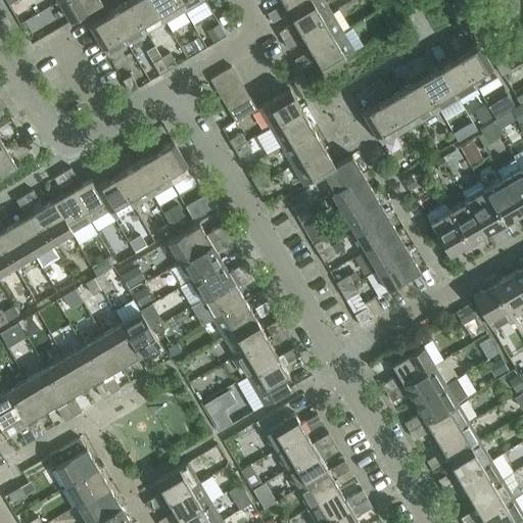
[(100,0),(59,0),(58,1),(70,20),(102,2),(100,0)]
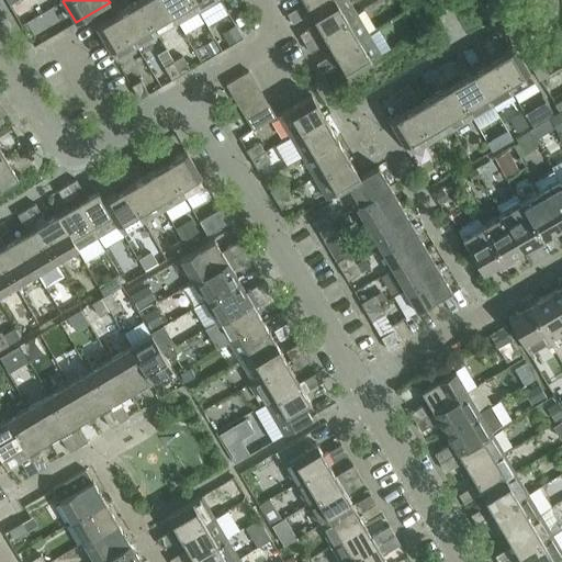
[(164,0),(138,0),(137,1),(157,35),(178,23),(164,0)]
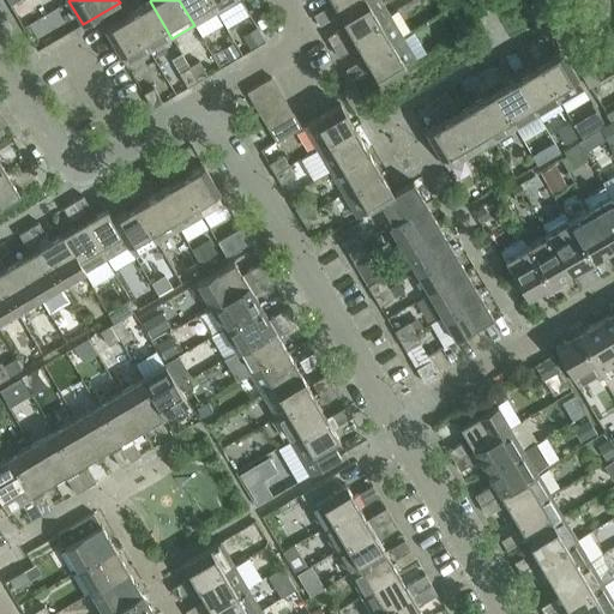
[(209,0),(179,0),(194,25),(216,12),(209,0)]
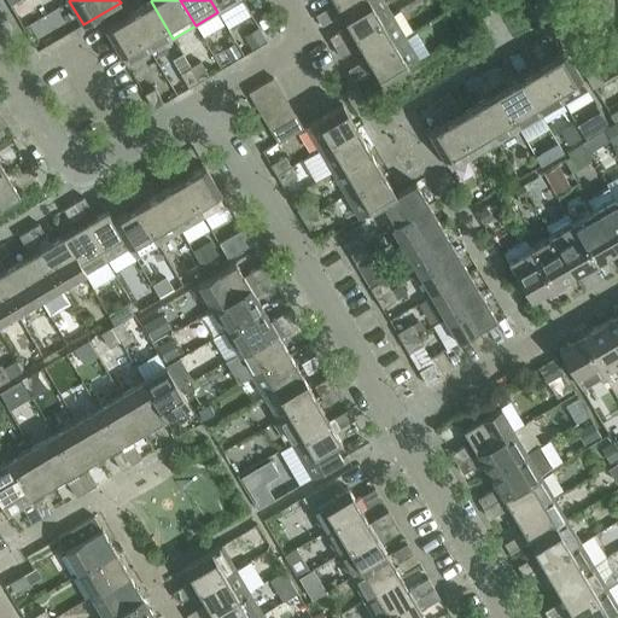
[(210,0),(217,12),(237,0),(210,0)]
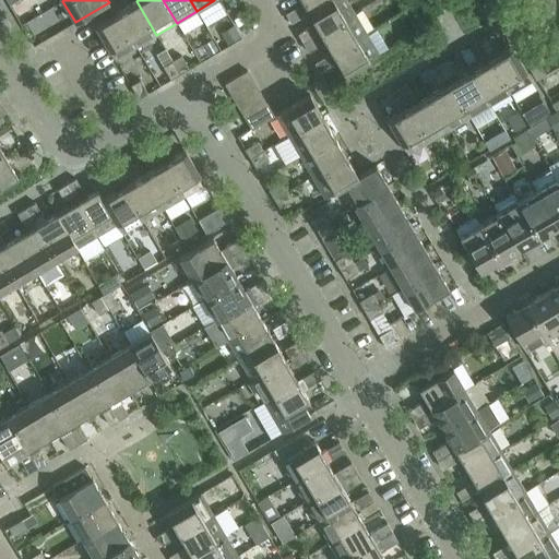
[(300,0),(308,12),(329,0),(300,0)]
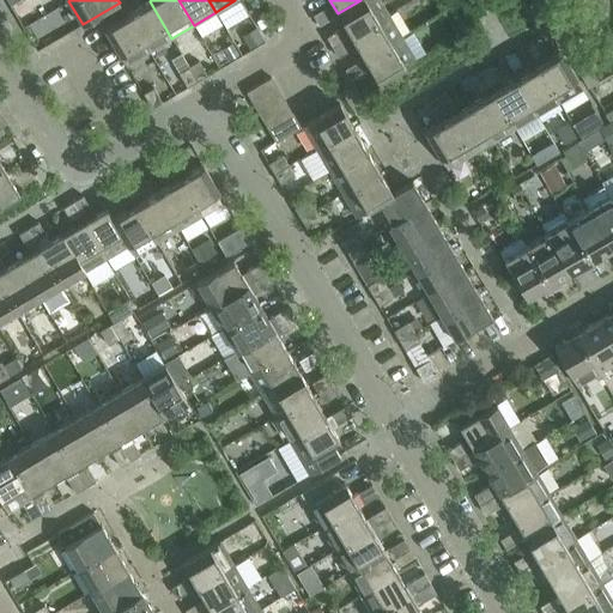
[(380,0),(360,0),(338,13),(351,36),(388,14),(380,0)]
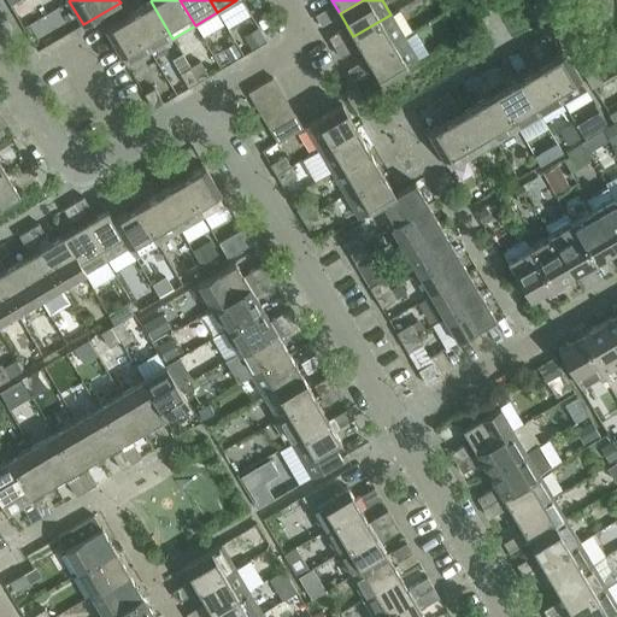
[(151,1),(128,15),(150,52),(172,39),(151,1)]
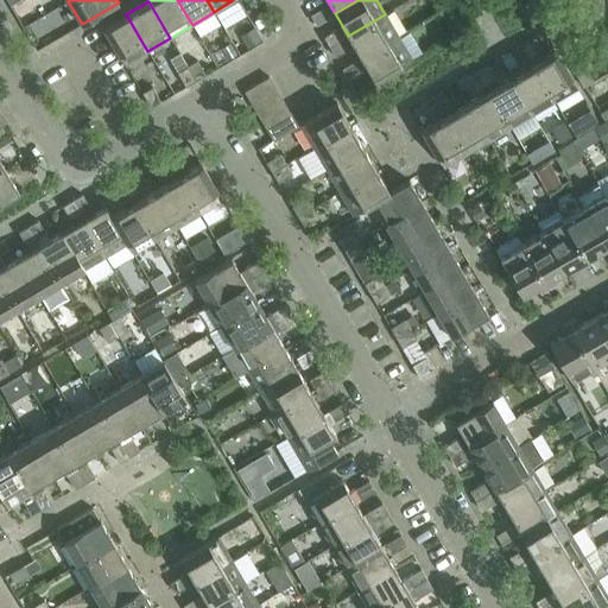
[(310,14),(316,25),(330,17),(324,6),(310,14)]
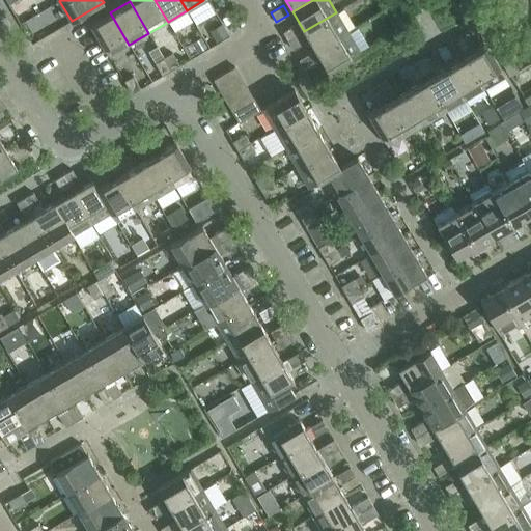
[(129,45),(110,12),(90,24),(109,56),(129,45)]
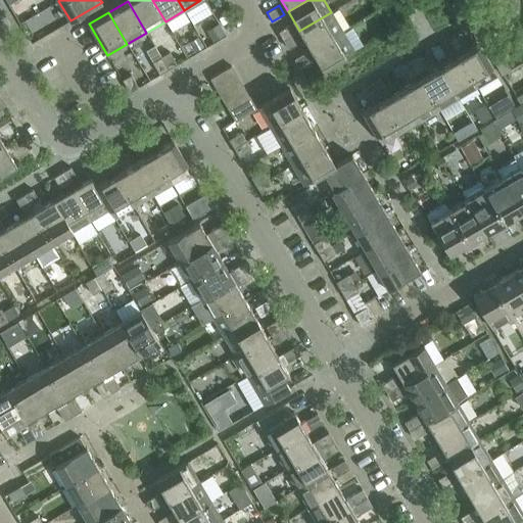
[(331,12),(299,31),(311,49),(342,31),(331,12)]
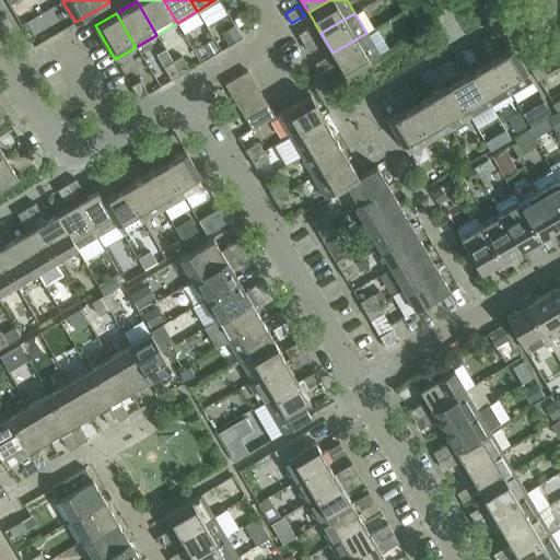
[(298,34),(303,43),(316,35),(311,26),(298,34)]
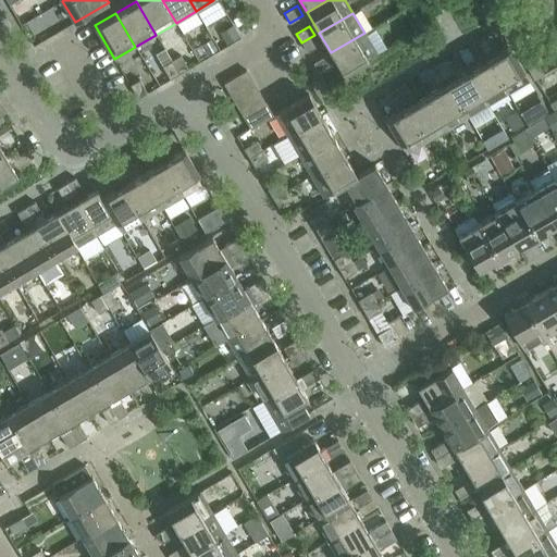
[(234,27),(221,35),(226,44),(239,36),(234,27)]
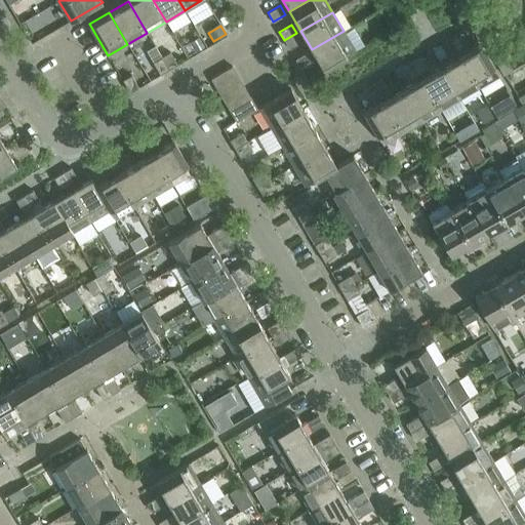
[(344,31),(312,49),(324,70),(356,50),(344,31)]
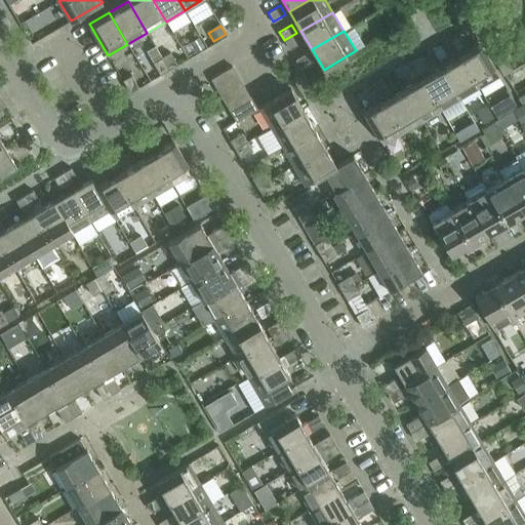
[(296,33),(284,40),(289,49),(301,42),(296,33)]
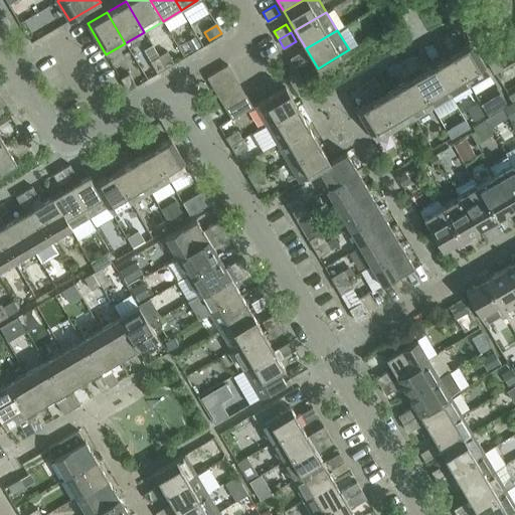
[(450,33),(442,38),(449,50),(457,45),(450,33)]
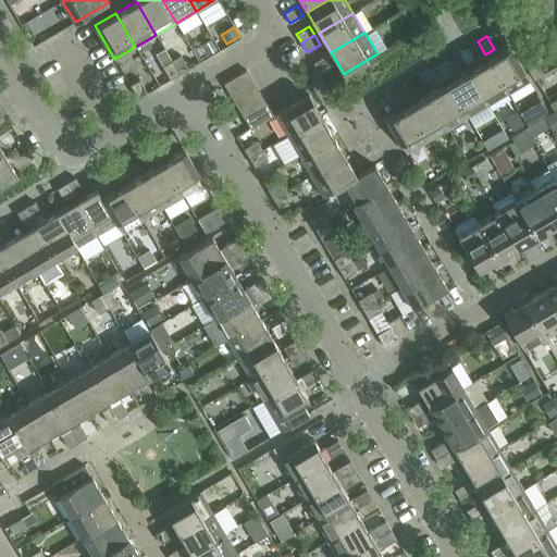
[(210,37),(202,42),(208,52),(217,47),(210,37)]
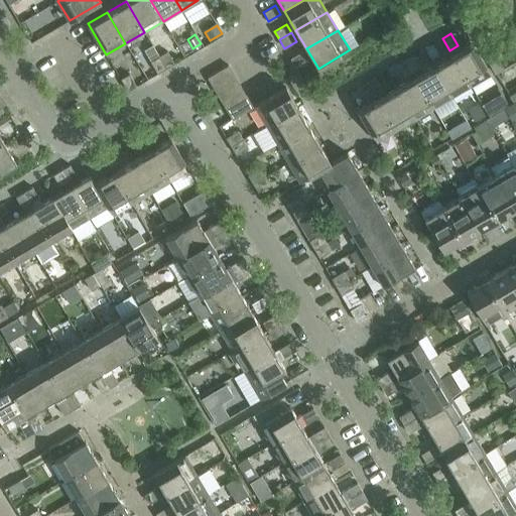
[(443,59),(433,66),(452,97),(471,86),(453,54),(449,50),(442,38),(434,43),(443,59)]
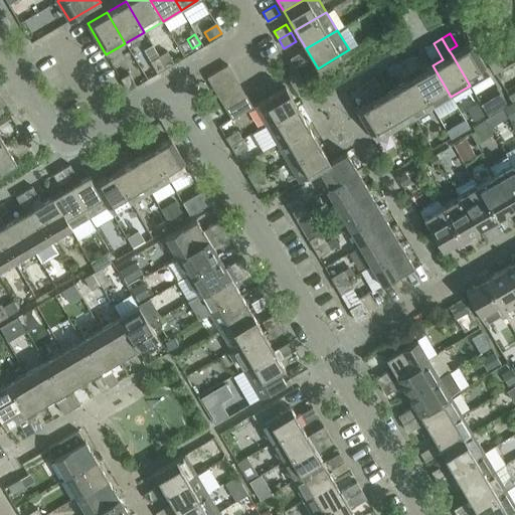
[(471,43),(452,54),(470,86),(489,74),(471,43)]
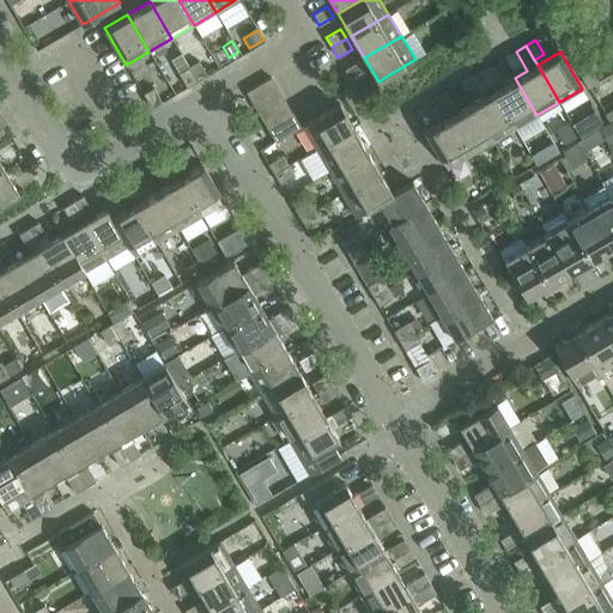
[(594,55),(577,65),(590,87),(600,82),(592,65),(598,61),(594,55)]
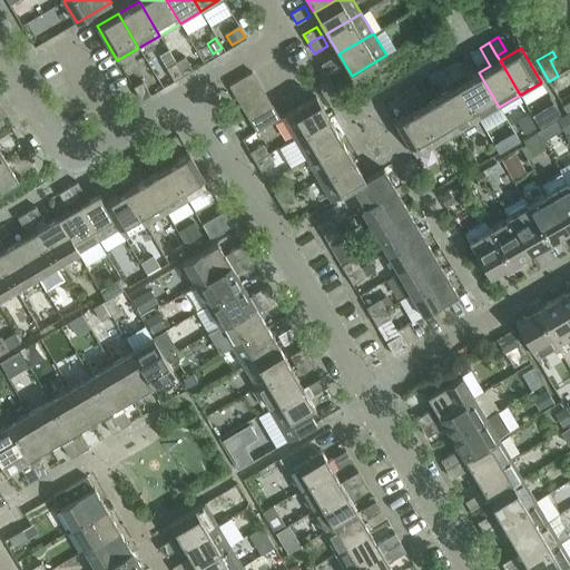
[(185,57),(175,62),(183,76),(193,70),(185,57)]
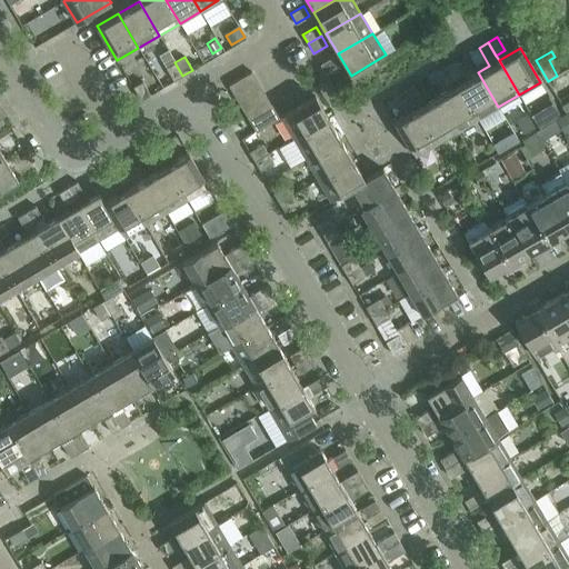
[(333,57),(320,65),(326,73),(339,66),(333,57)]
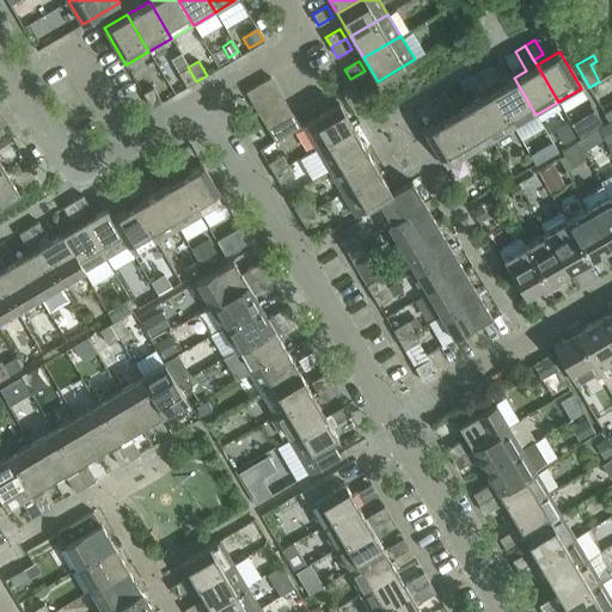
[(489,86),(491,91),(514,128),(536,115),(514,78),(502,85),(490,66),(481,72),(489,86)]
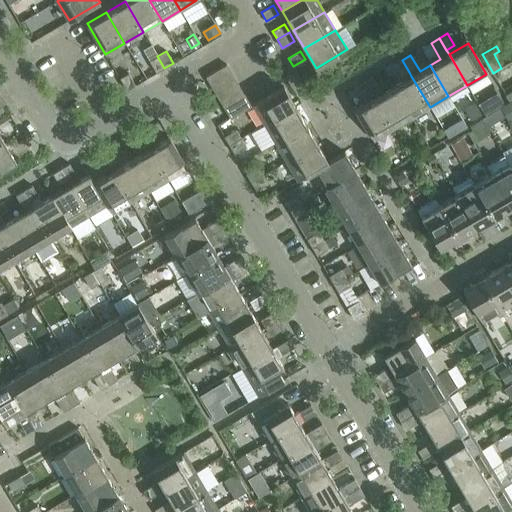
[(164,68),(157,56),(149,61),(156,73),(164,68)]
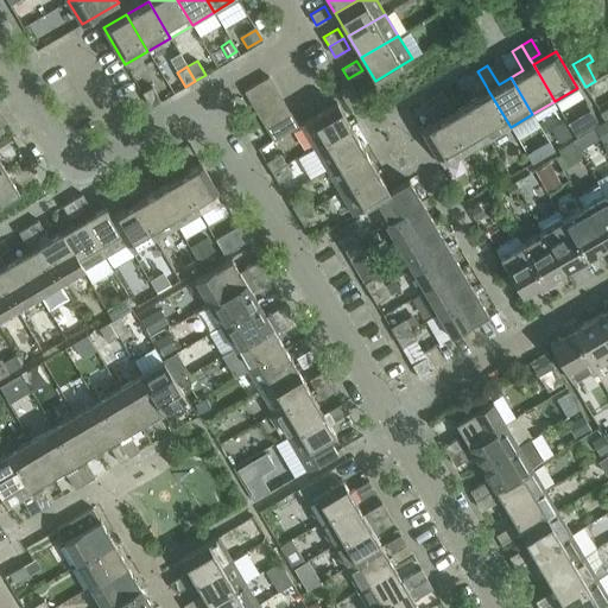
[(486,86),(477,71),(468,77),(476,92),(486,86)]
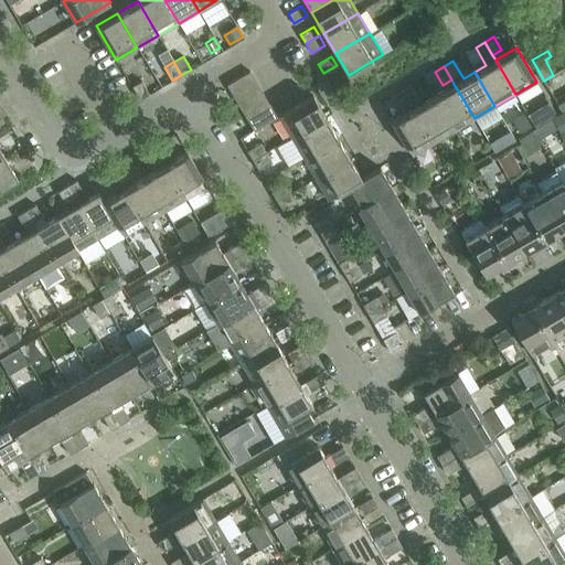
[(227,85),(234,96),(256,83),(249,72),(227,85)]
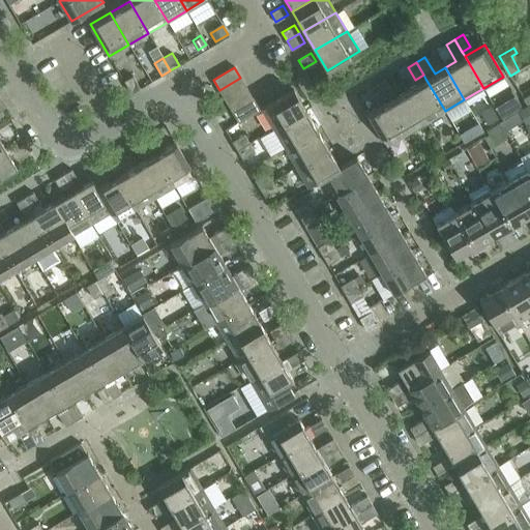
[(133,76),(123,81),(131,93),(140,88),(133,76)]
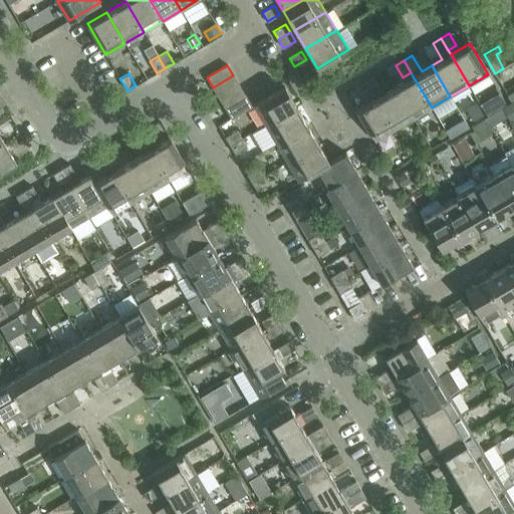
[(233,75),(213,87),(219,98),(240,85),(233,75)]
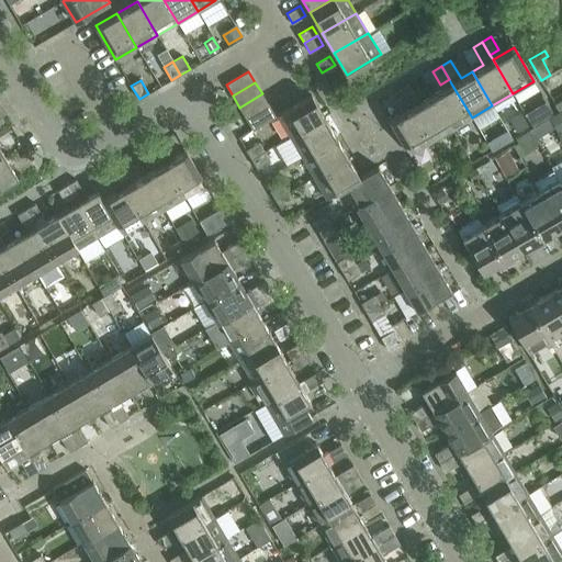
[(451,83),(431,96),(451,130),(472,117),(451,83)]
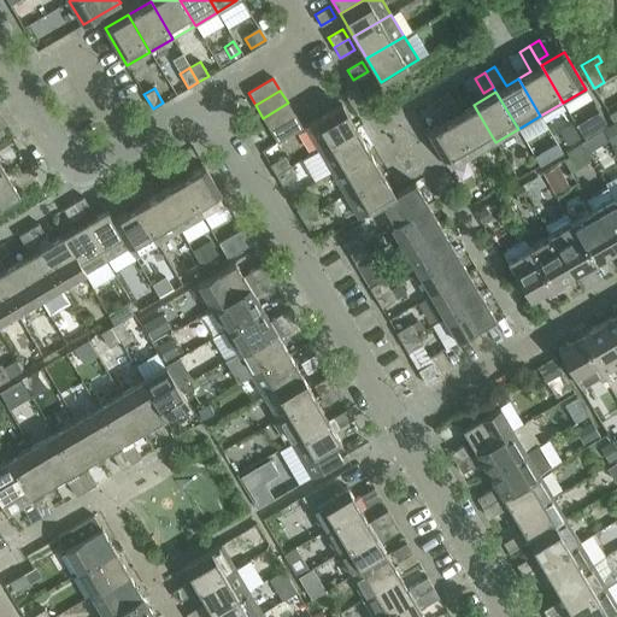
[(450,93),(440,99),(448,113),(458,107),(450,93)]
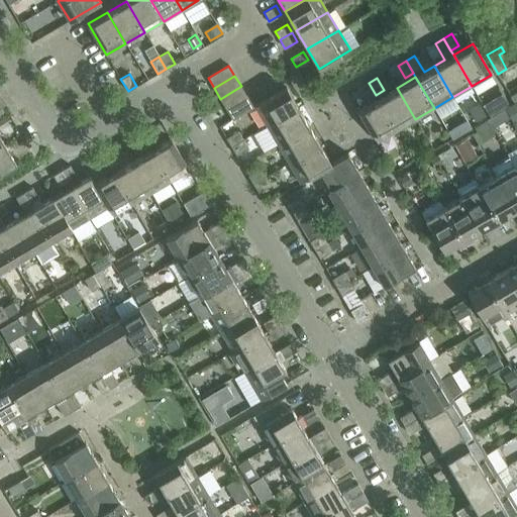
[(376,95),(369,83),(359,88),(368,100),(376,95)]
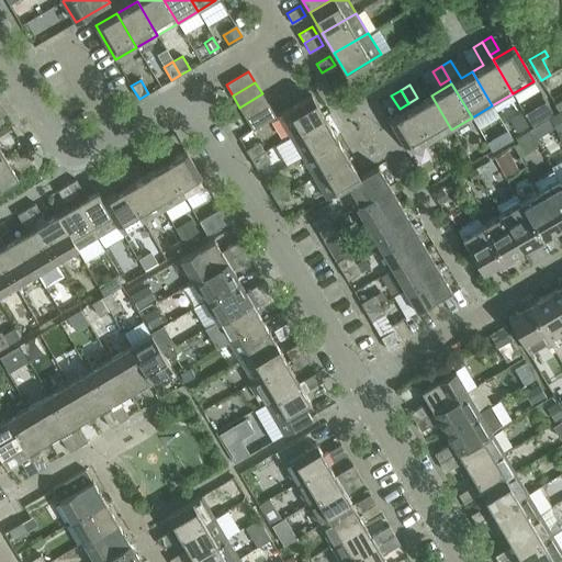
[(262,93),(239,108),(246,119),(269,105),(262,93)]
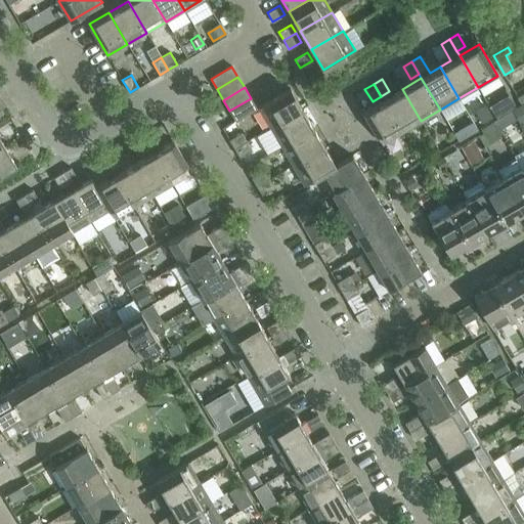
[(258,106),(270,127),(302,108),(290,89),(258,106)]
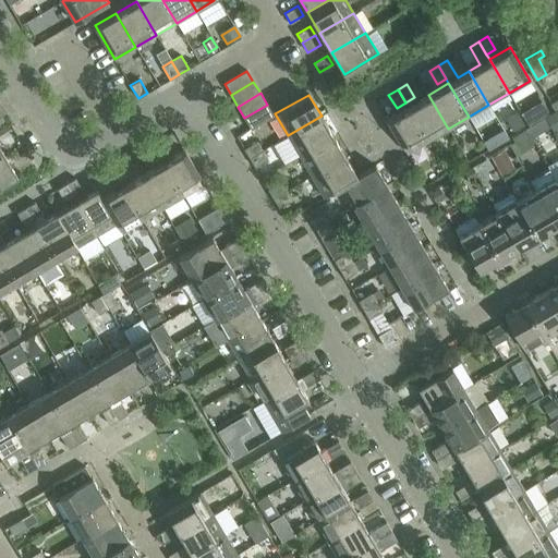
[(428,95),(408,107),(427,141),(448,129),(428,95)]
